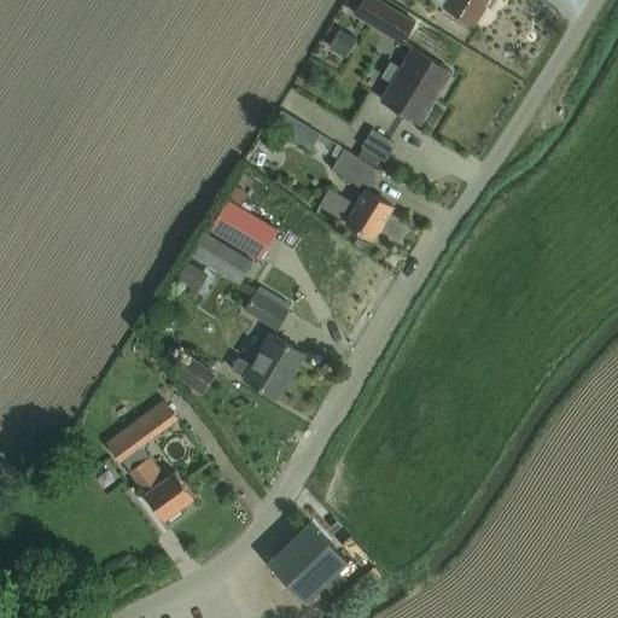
[(401,44),(414,22),(379,0),(360,0),(353,13),(401,44)]
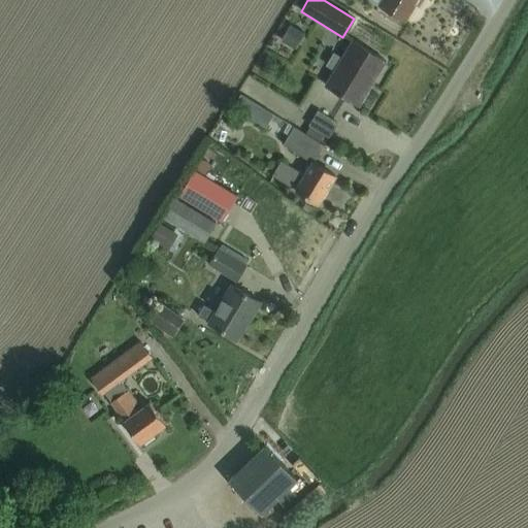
[(371,0),(377,3),(377,4),(387,9),(404,21),(416,2),(416,0),(371,0)]
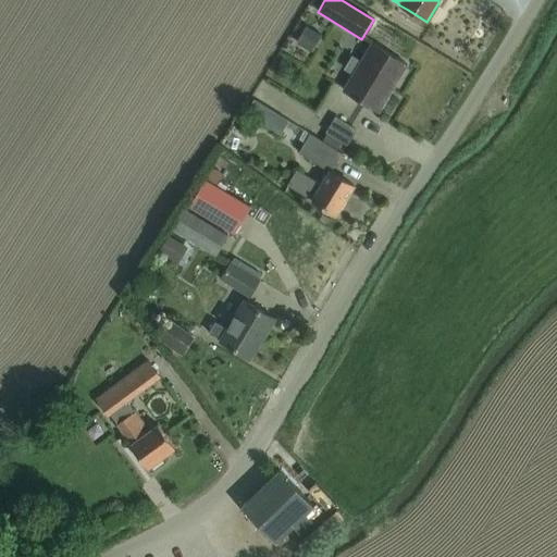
[(406,64),(387,52),(370,44),(359,62),(351,57),(344,70),(353,74),(343,90),(358,99),(376,111),(386,95),(380,91),(398,61),(405,65),(406,64)]
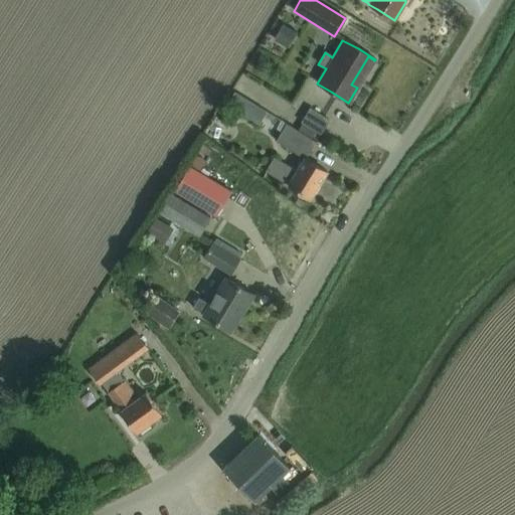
[(233,91),(225,104),(247,117),(255,105),(233,91)]
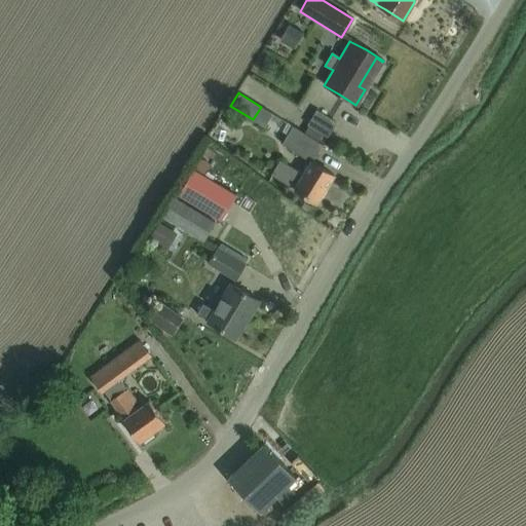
[(335,122),(316,110),(307,123),(326,136),(335,122)]
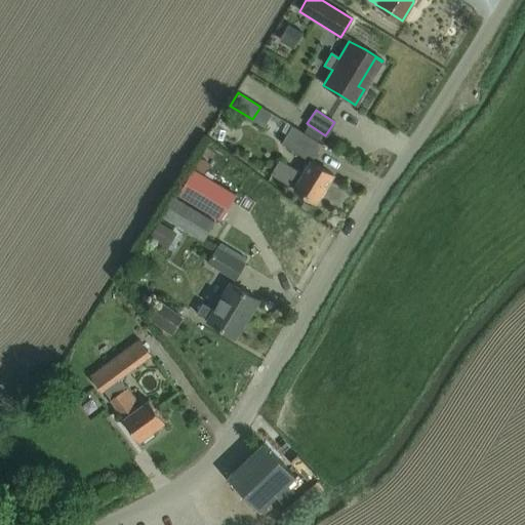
[(321,144),(304,133),(291,125),(280,144),(310,161),(311,161),(321,144)]
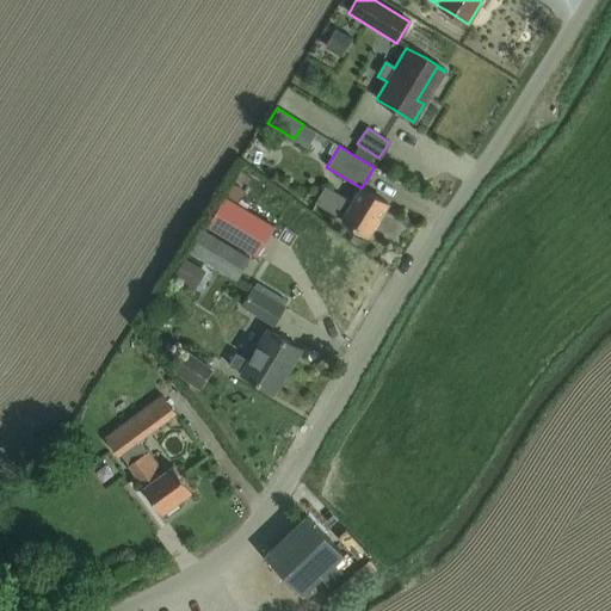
[(362,187),(360,187),(352,202),(325,185),(314,203),(327,211),(328,210),(341,218),(366,235),(387,203),(362,187)]
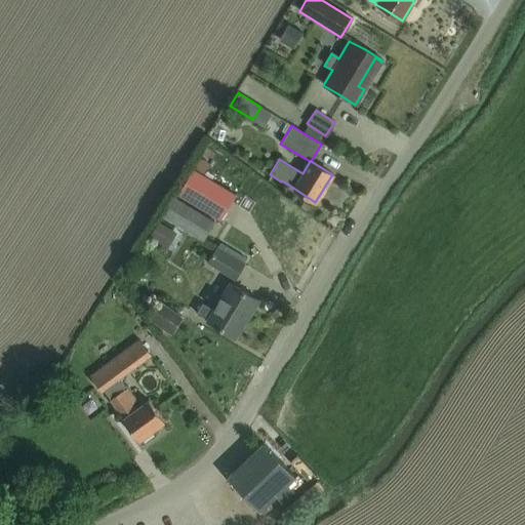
[(178,195),(220,219),(236,194),(194,168),(178,195)]
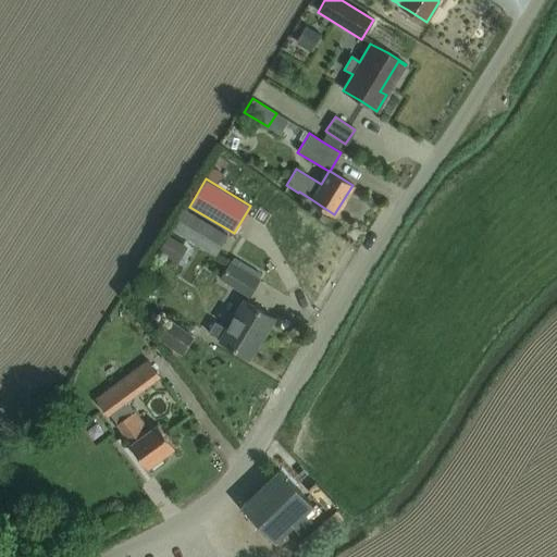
[(226,234),(184,209),(172,227),(215,254),(226,234)]
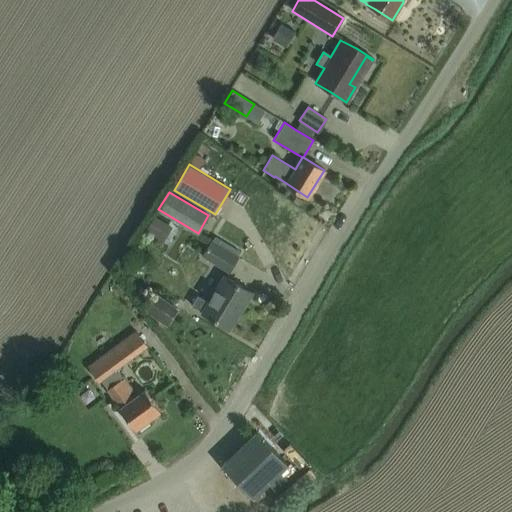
[(145,231),(162,242),(172,227),(154,216),(145,231)]
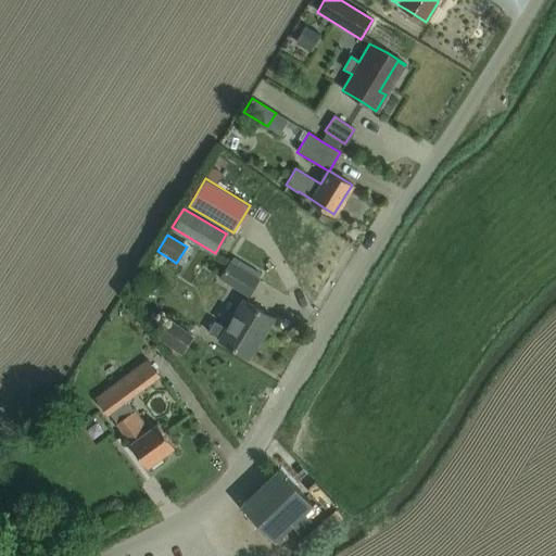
[(257,279),(229,262),(219,277),(249,294),(257,279)]
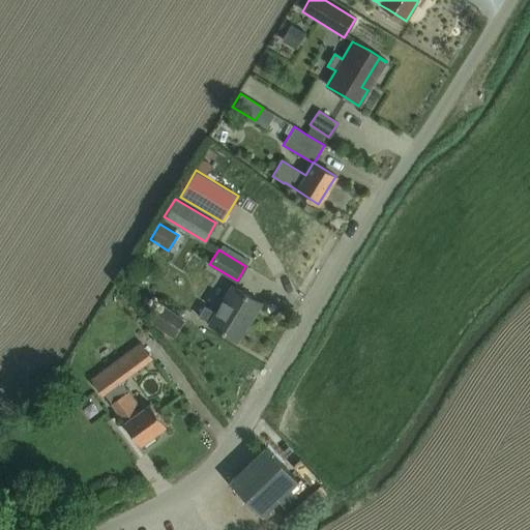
[(260,302),(242,292),(231,286),(215,313),(204,305),(198,316),(209,323),(208,323),(237,341),(246,324),(244,323),(247,318),(249,319),(260,302)]
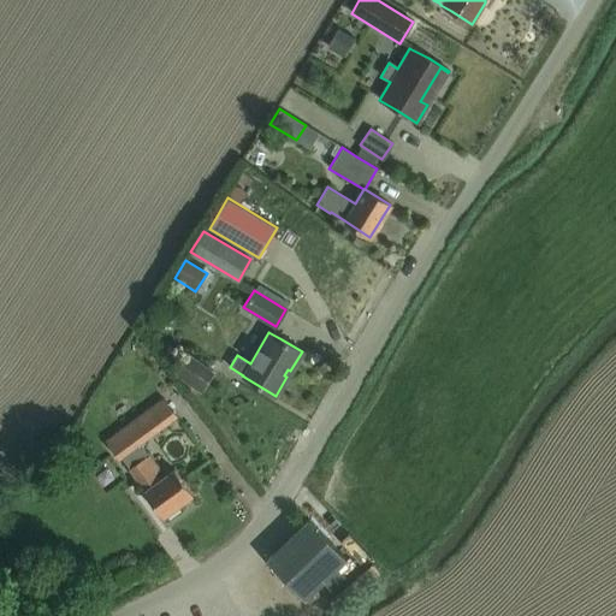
[(185,353),(172,372),(200,391),(213,373),(185,353)]
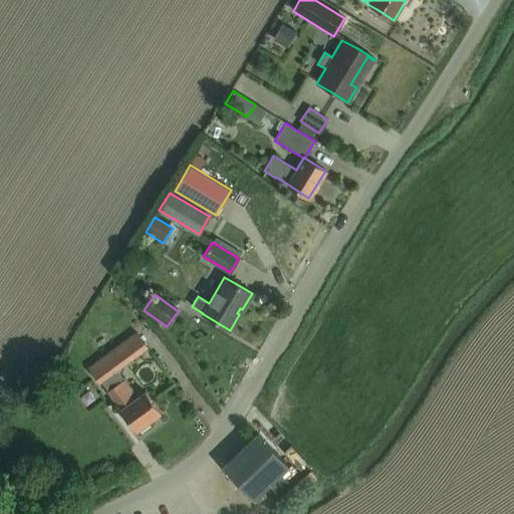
[(161,413),(149,397),(145,392),(133,401),(127,395),(133,392),(115,369),(147,346),(136,332),(88,367),(98,381),(99,380),(120,409),(119,410),(136,431),(161,413)]
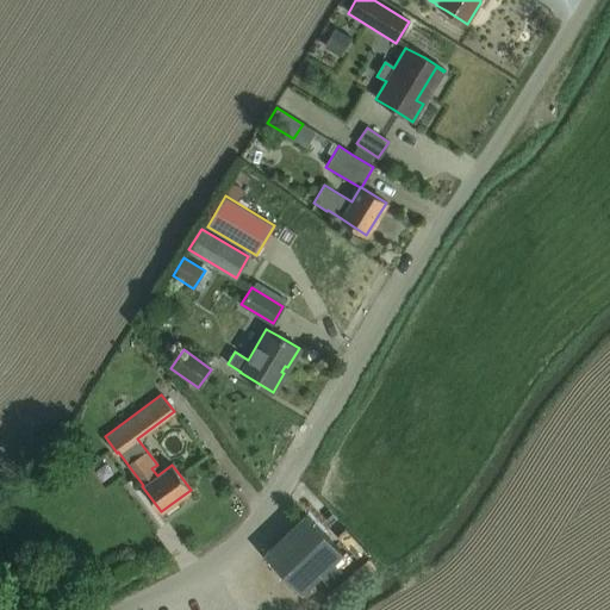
[(342,553),(322,531),(305,514),(263,554),(302,593),(318,577),(327,585),(342,571),(332,562),(342,553)]
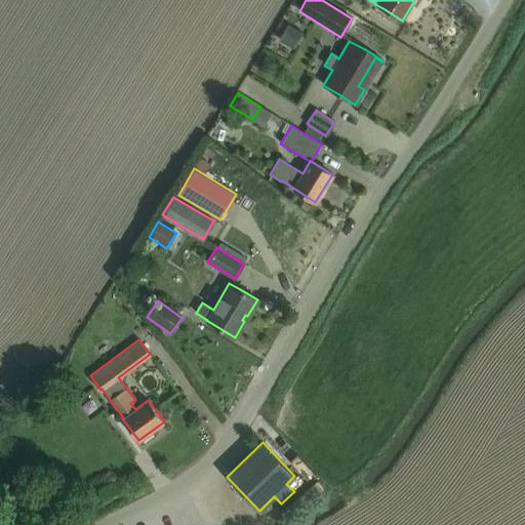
[(229,524),(225,515),(214,519),(216,524),(229,524)]
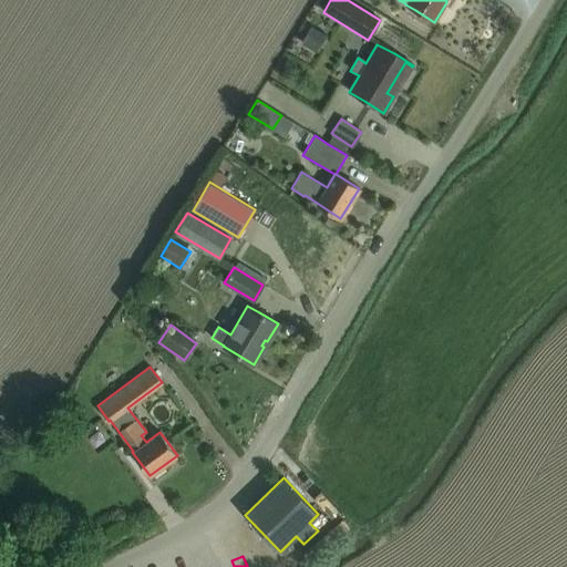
All buildings are outlined.
